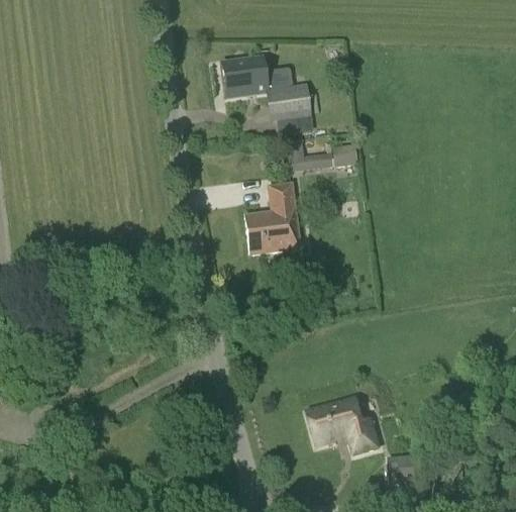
[(267,70),(266,57),(224,62),(228,97),(267,92),(271,121),(311,115),(307,84),(293,86),(291,70),(286,67),(267,70)]
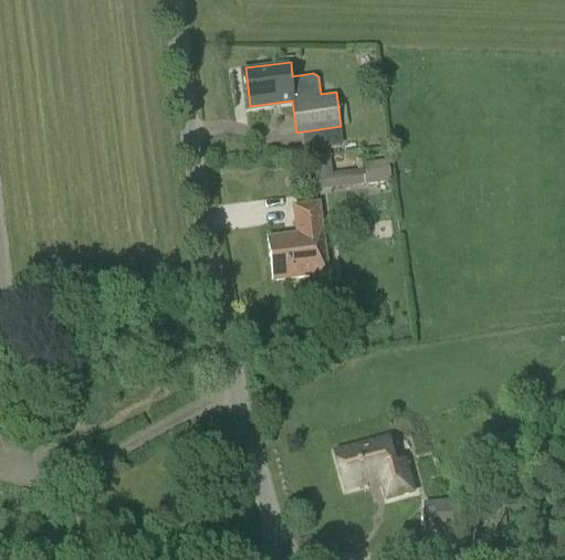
[(366,181),(391,179),(388,157),(364,160),(366,181)]
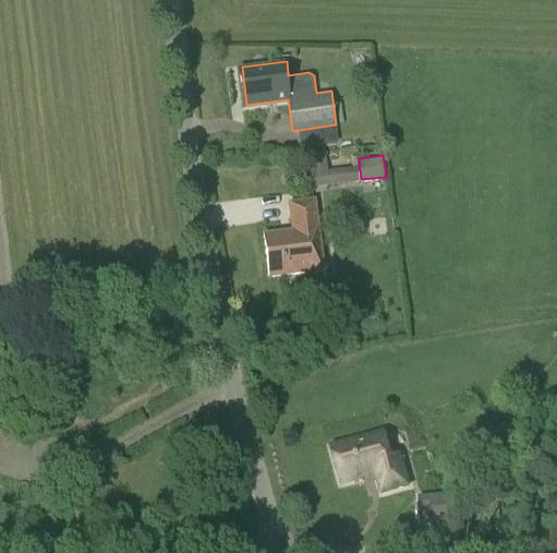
[(324,183),(360,180),(359,165),(323,169),(324,183)]
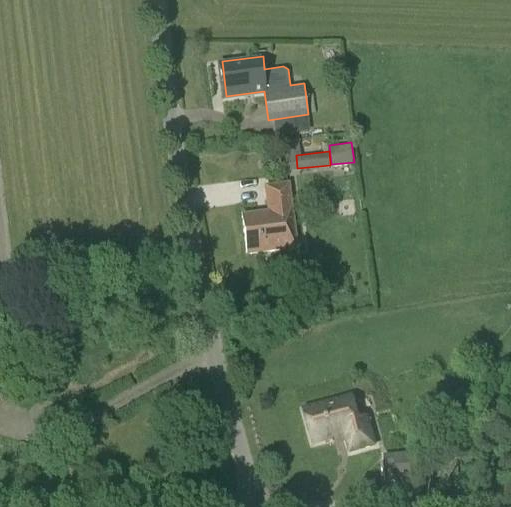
[(292,207),(291,196),(292,196),(290,182),(268,185),(271,210),(243,214),(248,252),(299,245),(294,207),(292,207)]
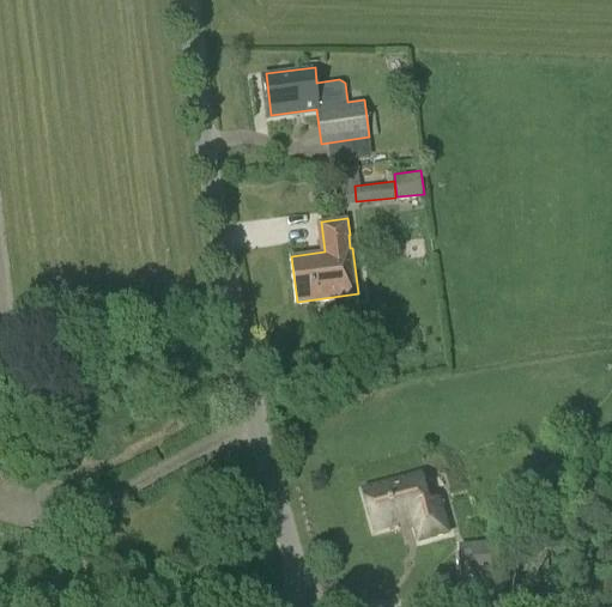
[(431,499),(424,472),(365,487),(377,528),(416,517),(422,538),(452,529),(442,496),(431,499)]
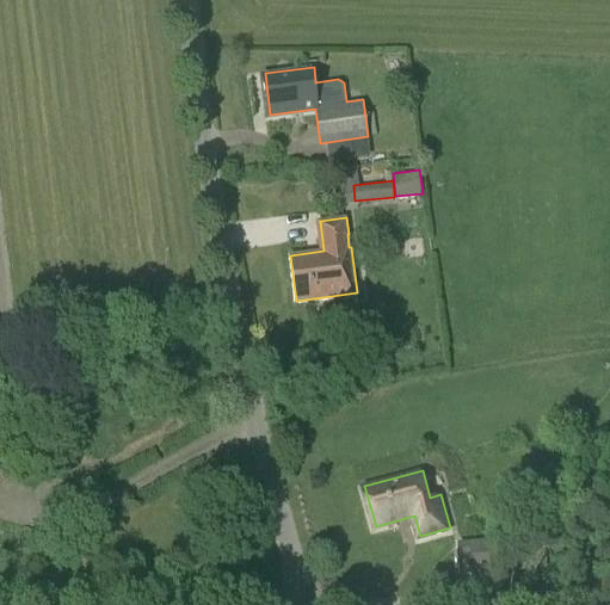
[(463,570),(516,567),(513,536),(461,541),(463,570)]
